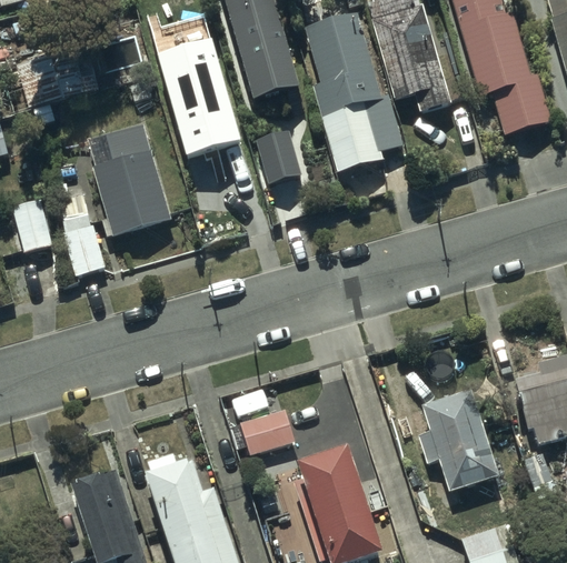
[(227,0),(255,96),(302,82),(279,0),(227,0)]
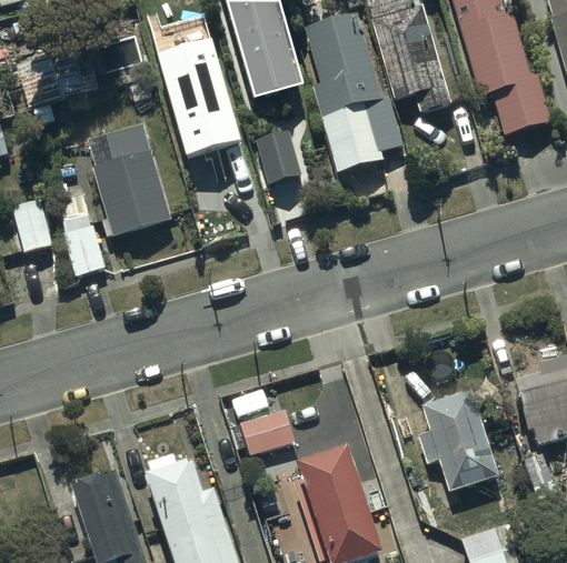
[(369,0),(366,1),(395,101),(414,96),(419,112),(450,103),(419,0),(369,0)]
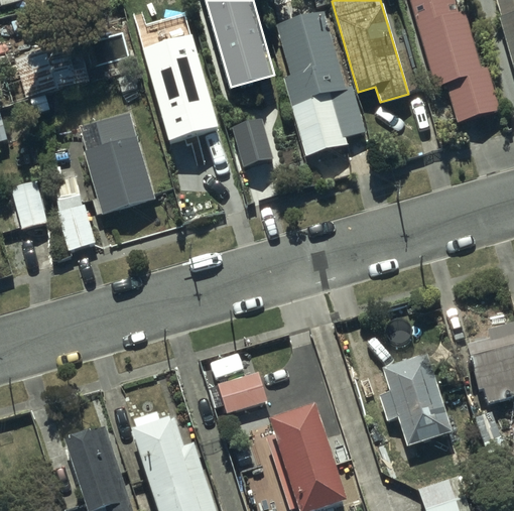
[(408,0),(434,88),(445,85),(457,122),(499,110),(487,68),(479,70),(462,11),(453,14),(447,0),(408,0)]
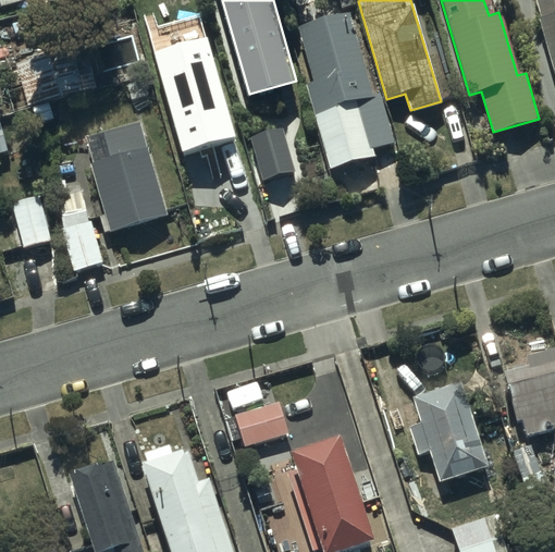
[(535,0),(541,19),(538,20),(554,80),(554,0),(535,0)]
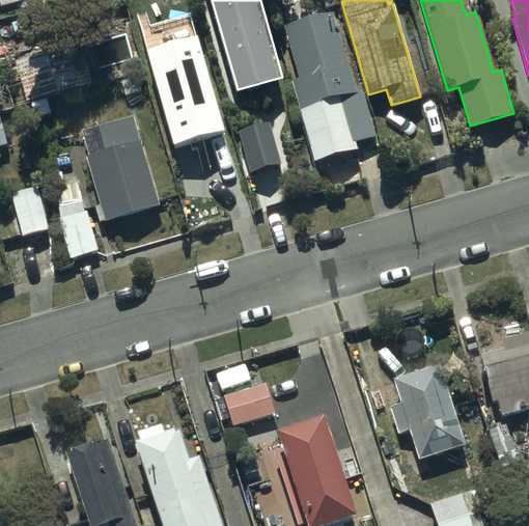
[(192,10),(164,19),(174,51),(202,43),(192,10)]
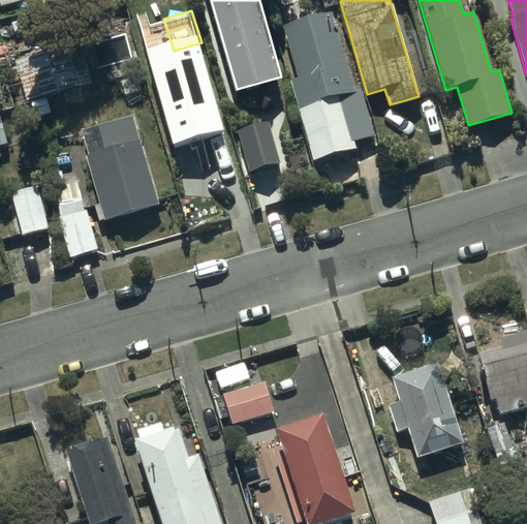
[(330,12),(282,25),(299,78),(290,81),(312,161),(357,148),(354,141),(375,135),(361,88),(353,91),(330,12)]
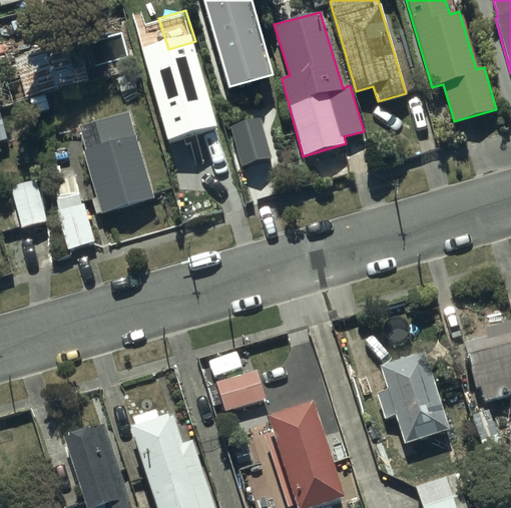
[(15,58),(26,97),(89,80),(79,42),(15,58)]
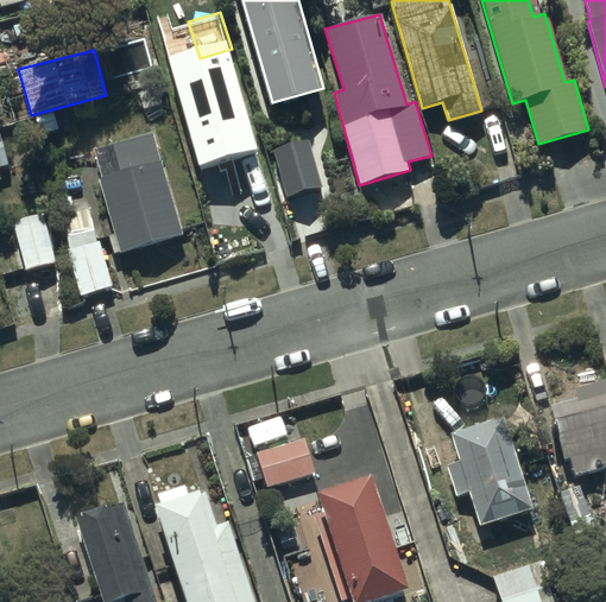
[(193,61),(168,68),(176,95),(172,96),(195,176),(199,175),(214,227),(262,213),(239,137),(231,139),(214,83),(207,86),(204,75),(197,76),(193,61)]
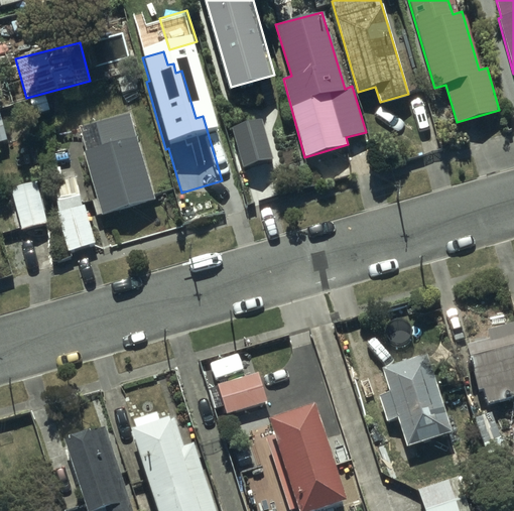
[(0,111),(0,141),(9,139),(0,111)]
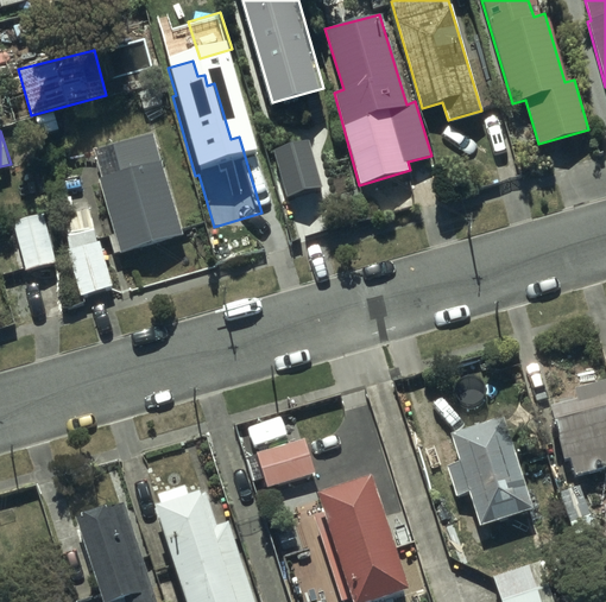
[(183,235),(152,133),(94,151),(103,178),(98,179),(120,254),(183,235)]
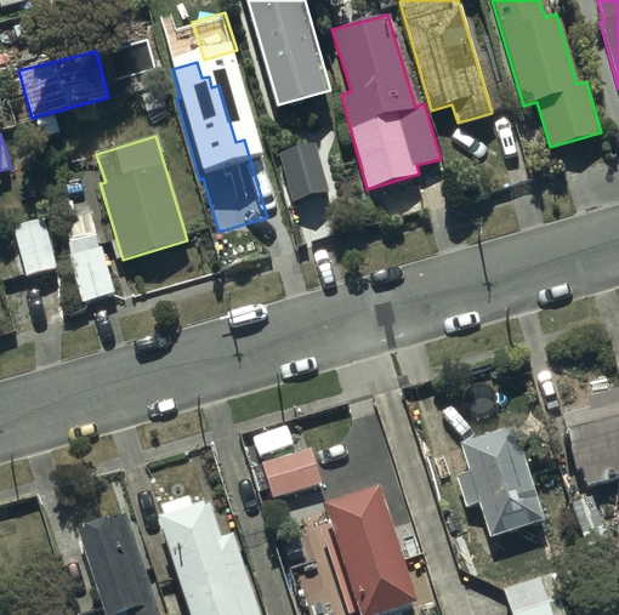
[(283,148),(296,195),(331,186),(318,138),(283,148)]
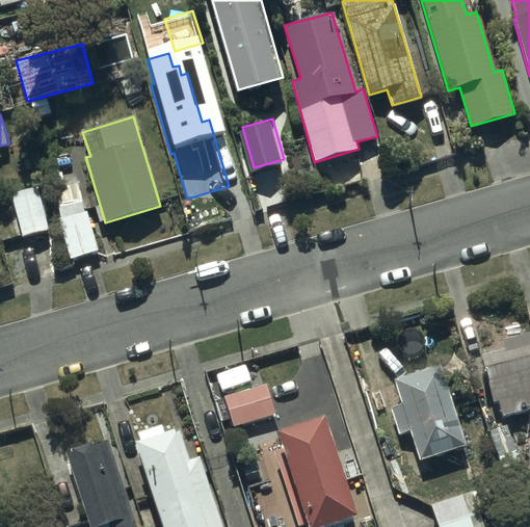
[(40,185),(11,192),(22,236),(50,230),(40,185)]
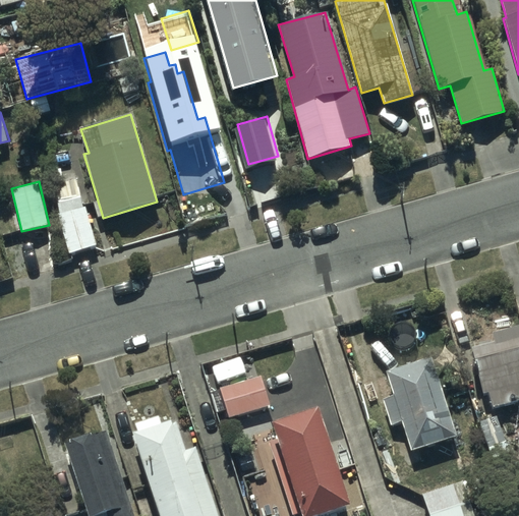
[(60,212),(57,213),(69,253),(98,244),(87,205),(83,205),(78,184),(54,191),(60,212)]
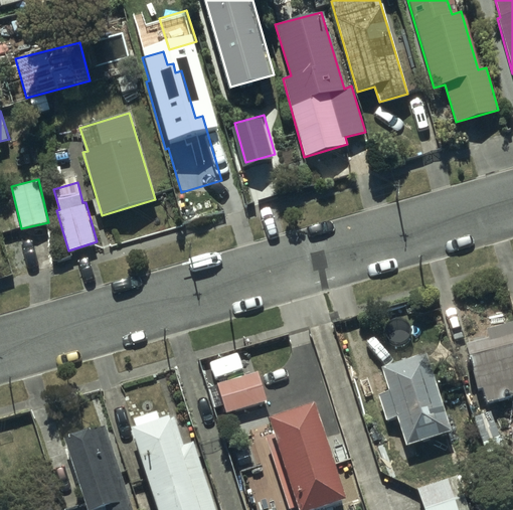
[(486,335),(464,341),(477,387),(483,386),(486,399),(512,391),(512,321),(484,328),(486,335)]
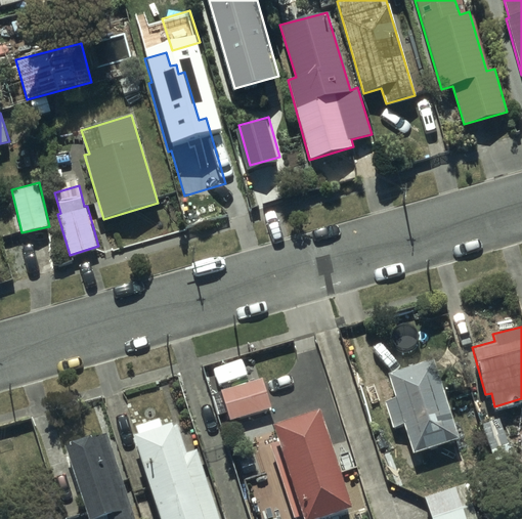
[(434,354),(391,369),(399,392),(388,396),(396,422),(406,419),(417,446),(423,444),(437,484),(470,473),(457,438),(463,436),(434,354)]
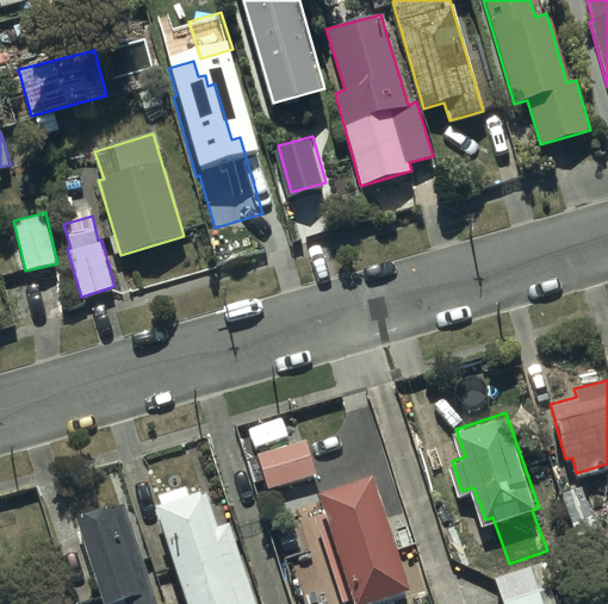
[(308,435),(260,450),(272,485),(320,469),(308,435)]
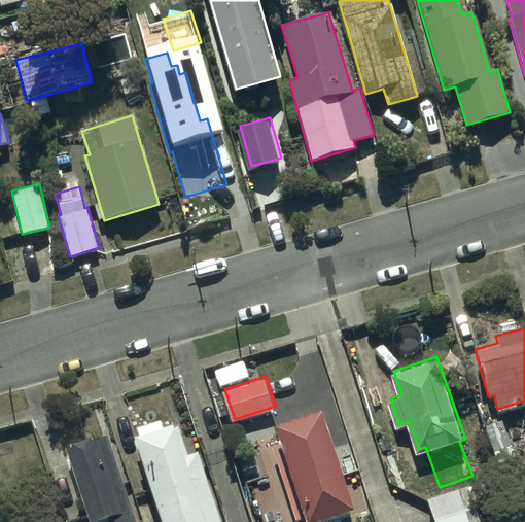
[(320,411),(272,427),(303,521),(315,521),(353,510),(320,411)]
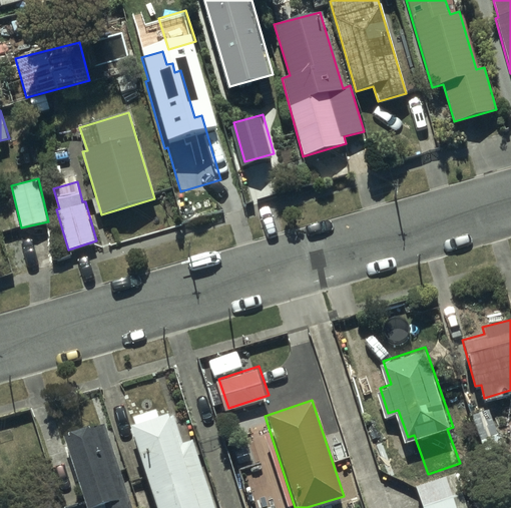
[(170,412),(130,425),(157,507),(220,507),(196,434),(179,439),(170,412)]
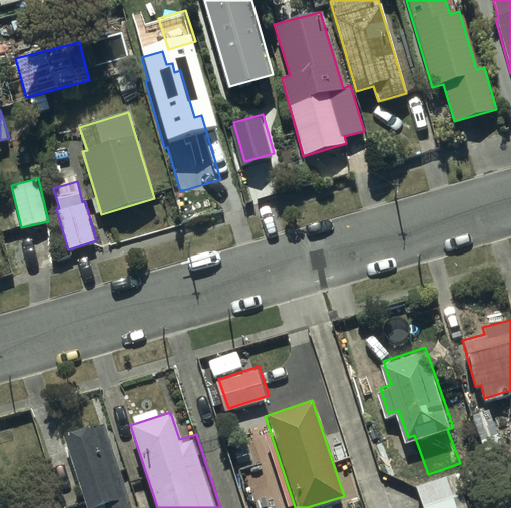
[(132,507),(104,422),(87,428),(86,426),(62,434),(85,507),(88,507),(92,507),(132,507)]
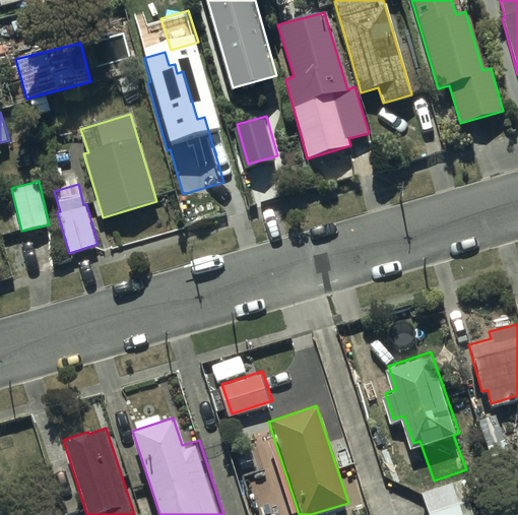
[(482,514),(469,474),(421,491),(428,514),(482,514)]
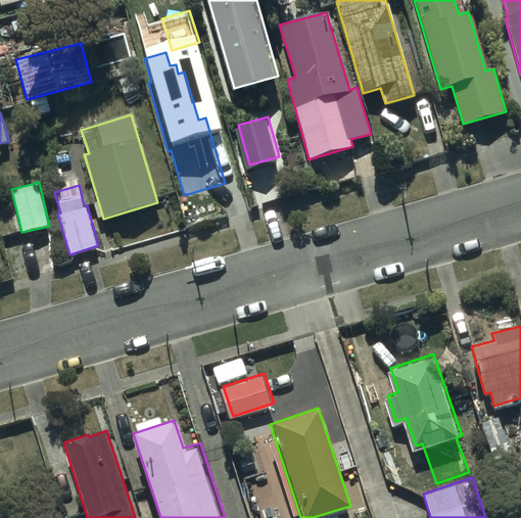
All buildings are outlined.
